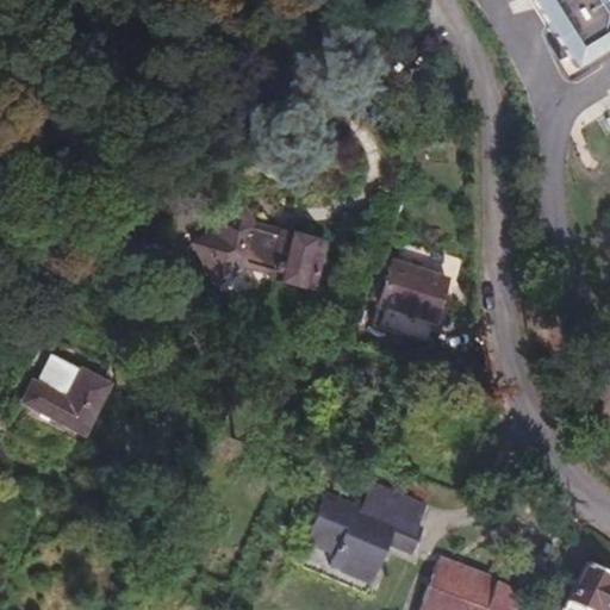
[(609,0),(531,0),(574,68),(609,44),(609,0)]
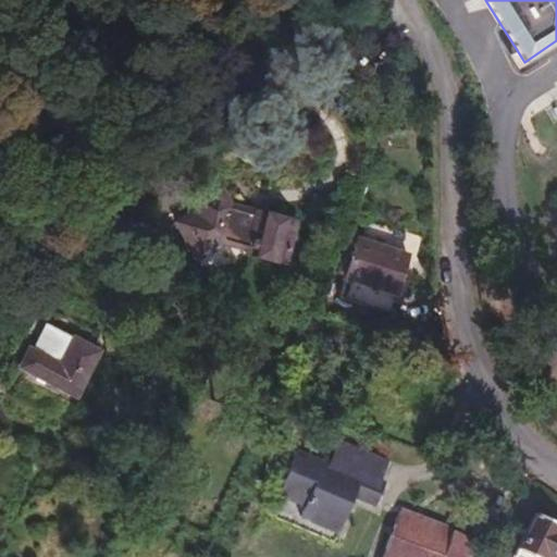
[(300,220),(234,201),(224,182),(163,218),(189,263),(224,244),(257,251),(256,258),(289,267),(300,220)]
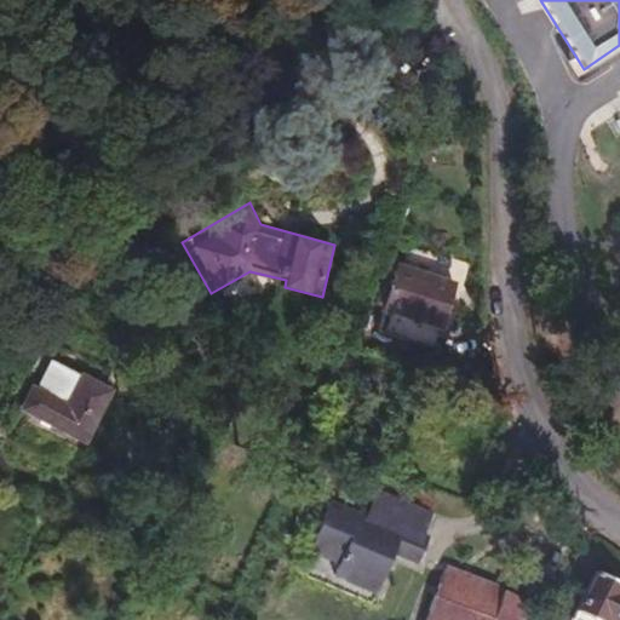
[(383,308),(395,268),(385,265),(373,304),(383,308)]
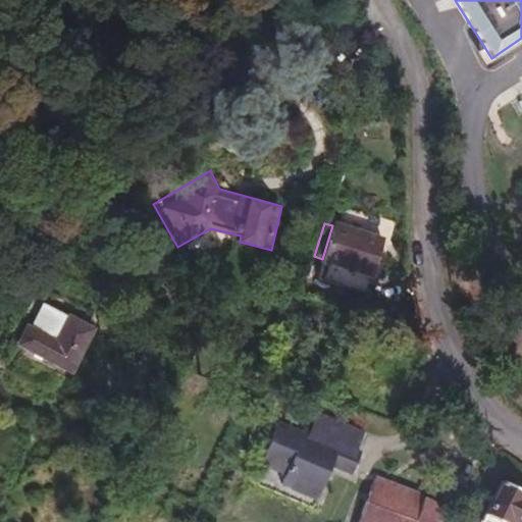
[(382,242),(332,225),(322,259),(316,277),(371,295),(377,276),(371,274),(375,262),(378,263),(380,255),(378,254),(382,242)]
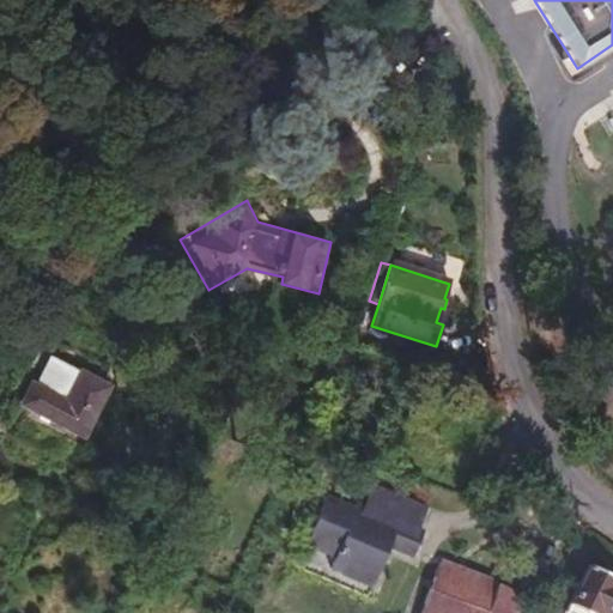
[(108,386),(50,356),(25,404),(84,435),(108,386)]
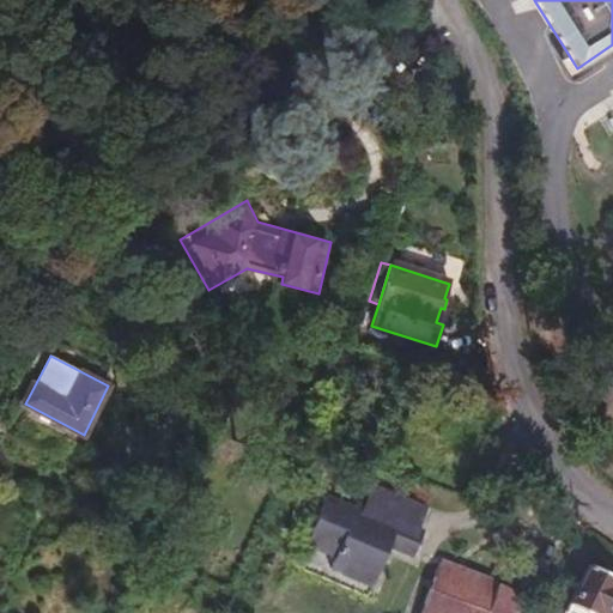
[(364,481),(354,503),(381,514),(378,520),(393,527),(395,521),(407,526),(417,504),(364,481)]
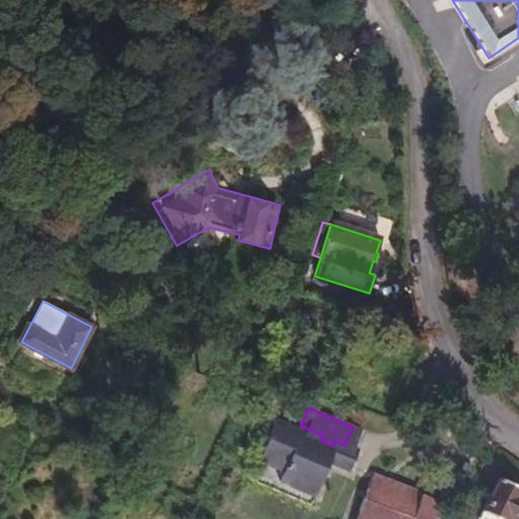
[(326,462),(347,471),(356,451),(345,445),(335,441),(332,446),(320,440),(322,435),(300,426),(298,430),(274,419),(254,459),(281,470),(276,480),(311,496),(326,462)]
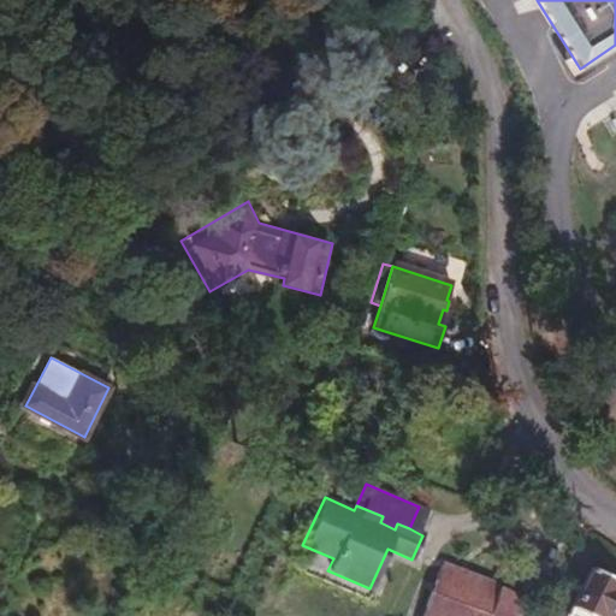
[(515,615),(525,593),(444,563),(425,615),(515,615)]
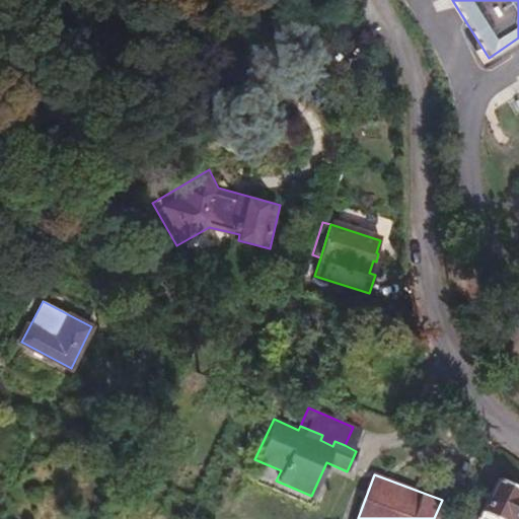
[(518,518),(518,488),(499,476),(475,518),(518,518)]
